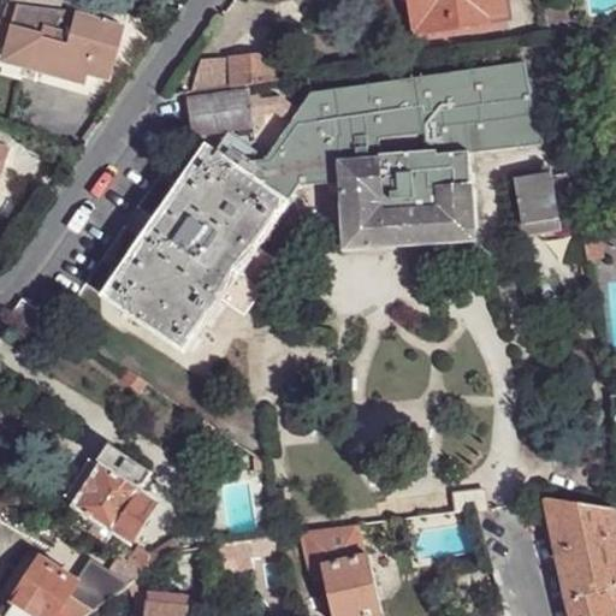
[(408,0),(414,36),(458,30),(458,24),(489,19),(505,17),(502,0),(408,0)]
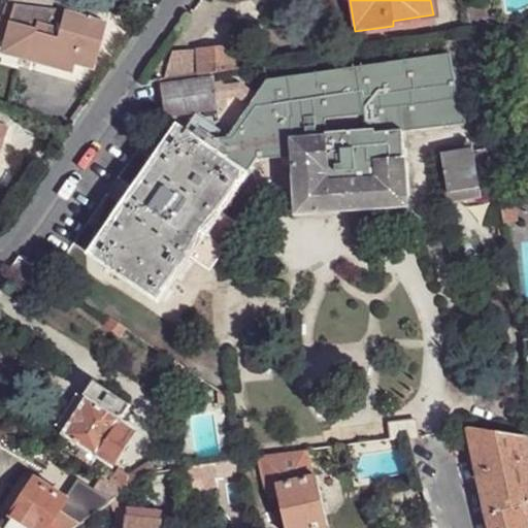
[(430,0),(433,14),(440,19),(436,0),(430,0)]
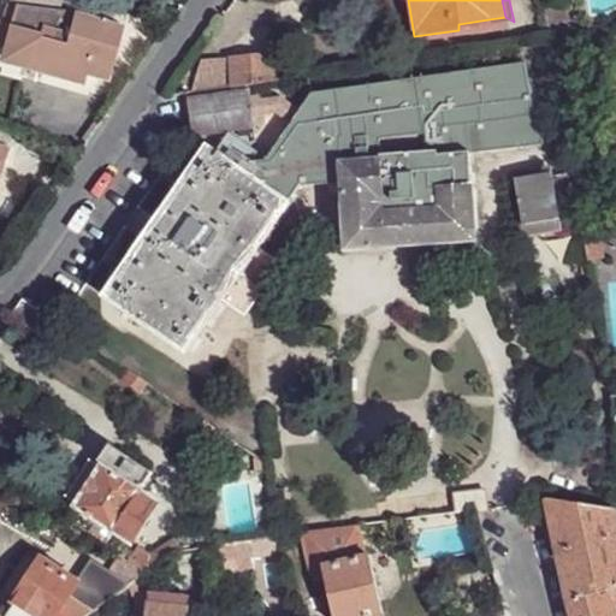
[(564,0),(544,4),(546,16),(549,36),(568,34),(570,34),(564,0)]
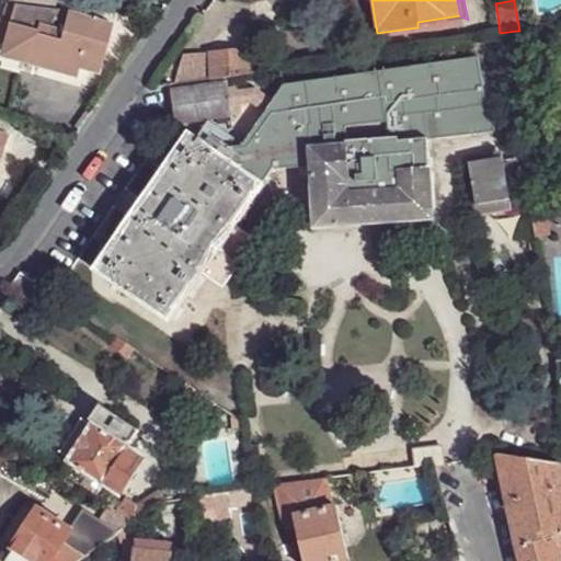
[(98,75),(115,13),(77,10),(8,6),(4,20),(6,21),(4,22),(10,23),(3,44),(2,49),(29,57),(26,63),(76,78),(78,68),(98,75)]
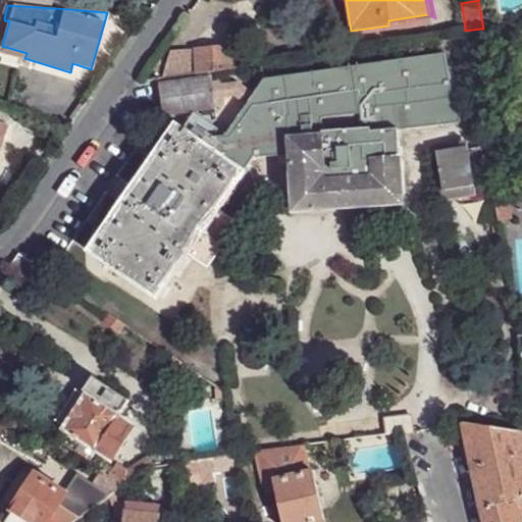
[(4,18),(0,16),(0,40),(3,41),(9,21),(4,20),(5,19),(4,18)]
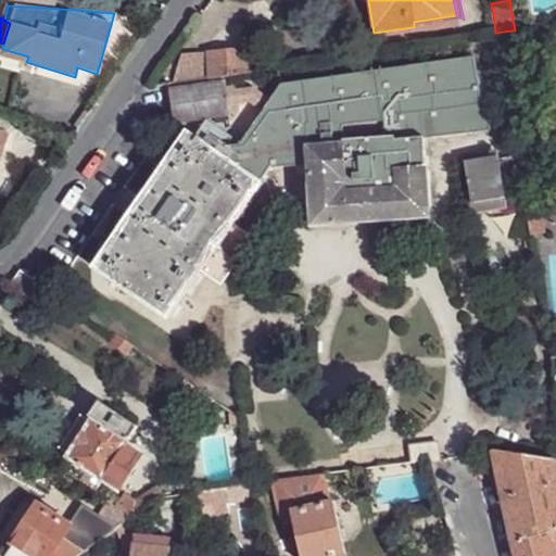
[(414,22),(414,27),(441,24),(441,17),(414,22)]
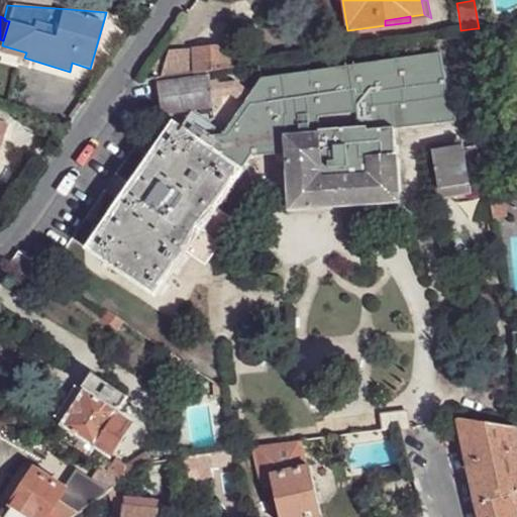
[(0,50),(24,58),(26,53),(2,45),(0,50)]
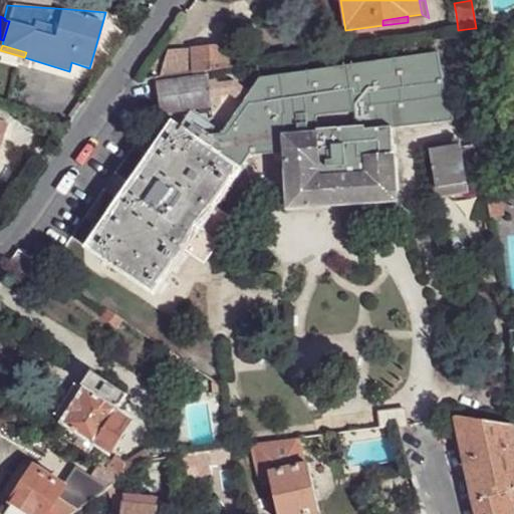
[(176,74),(229,67),(226,46),(168,49),(165,60),(163,69),(162,77),(176,74)]
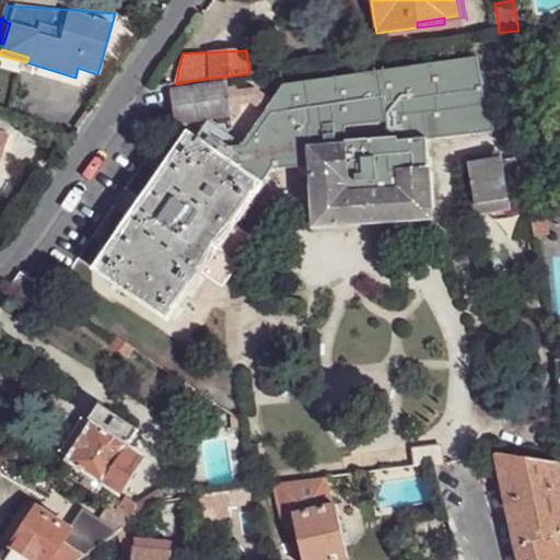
[(427,137),(428,141),(474,136),(474,133),(494,131),(490,106),(479,108),(478,94),(491,92),(488,72),(480,73),(478,58),(284,84),(242,146),(229,147),(222,156),(264,184),(275,167),(277,167),(277,170),(311,170),(311,166),(312,166),(312,143),(348,141),(348,138),(403,136),(403,138),(427,137)]
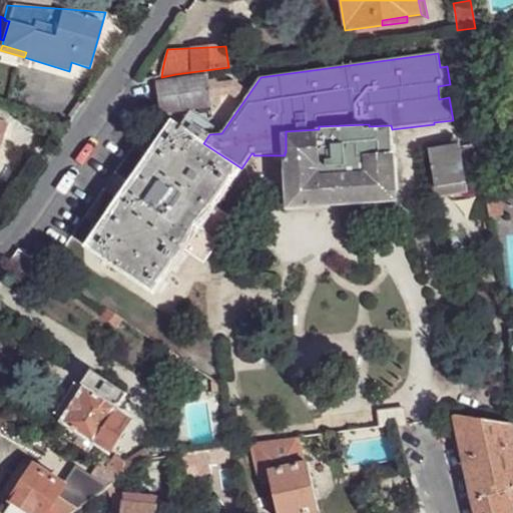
[(159,81),(156,82),(161,113),(164,113),(163,111),(185,108),(185,110),(188,109),(187,108),(209,105),(209,106),(212,106),(211,98),(209,81),(208,74),(205,75),(205,76),(183,79),(183,78),(180,78),(181,80),(159,83),(159,81)]
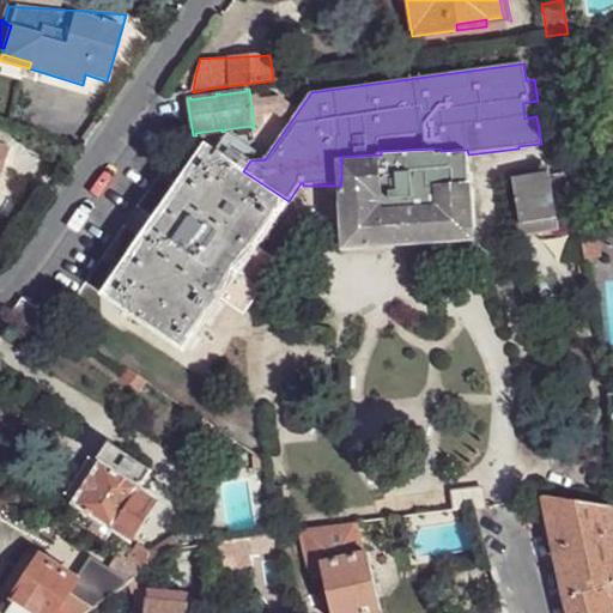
[(263,117),(260,96),(250,97),(253,117),(263,117)]
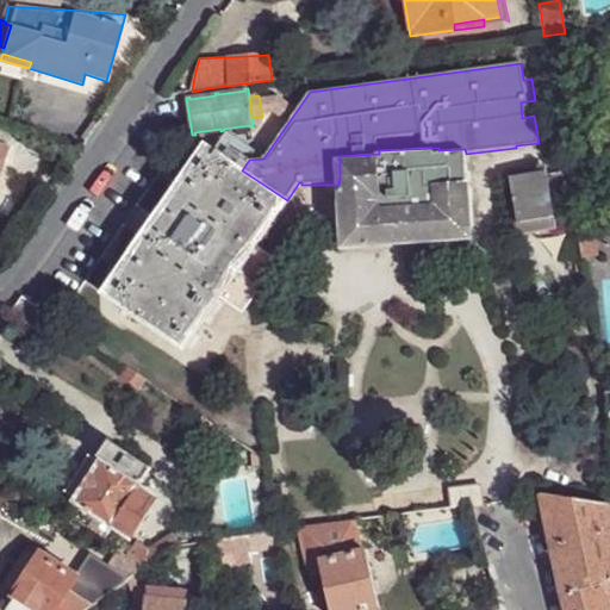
[(535,100),(521,103),(522,118),(534,116),(539,116),(535,100)]
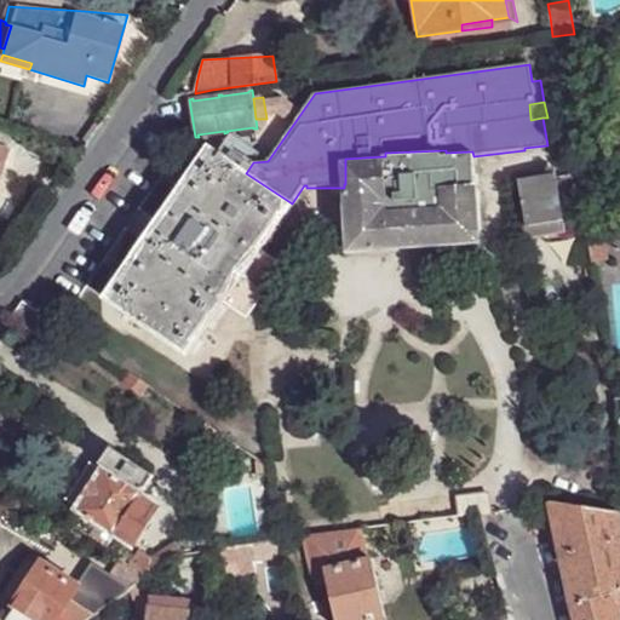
[(385,156),(345,159),(345,184),(349,251),(478,242),(474,156),(472,151),(446,153),(446,150),(385,153),(385,156)]
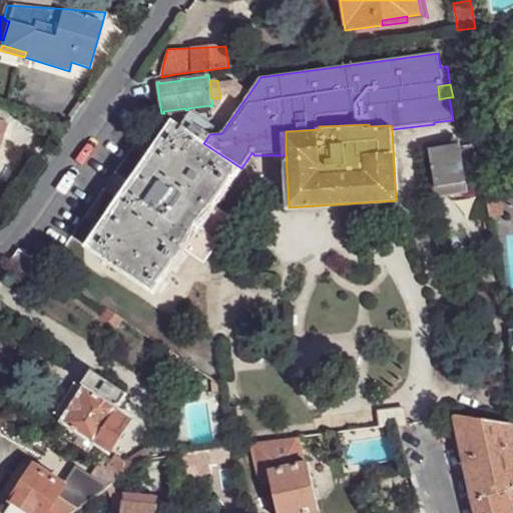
[(155,293),(185,248),(214,207),(241,168),(203,143),(177,125),(91,249),(155,293)]
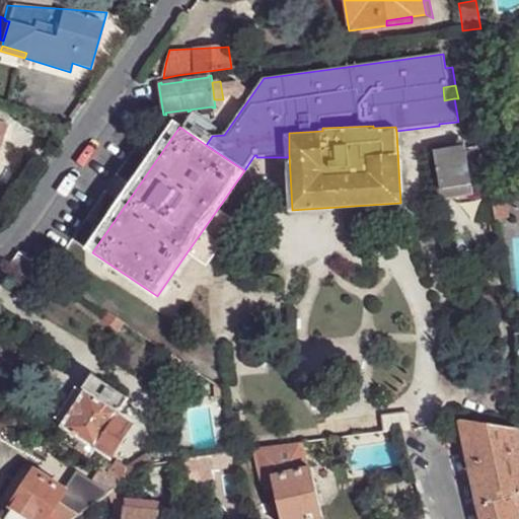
[(437,151),(443,197),(487,191),(479,148),(466,150),(465,147),(437,151)]
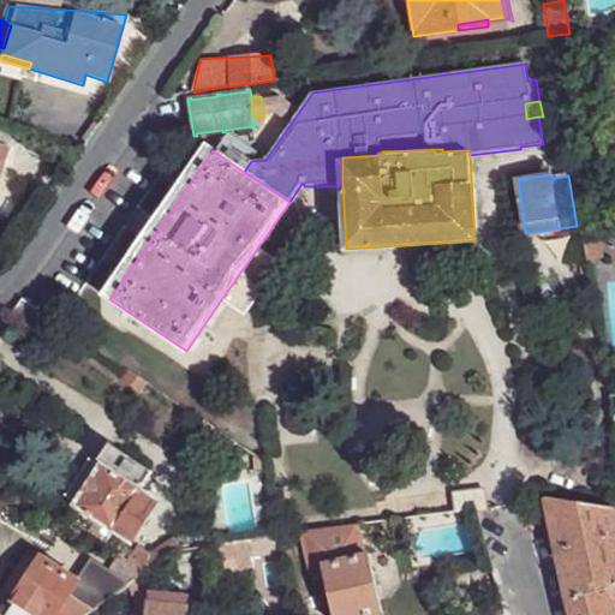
[(257,249),(222,298),(245,312),(279,264),(257,249)]
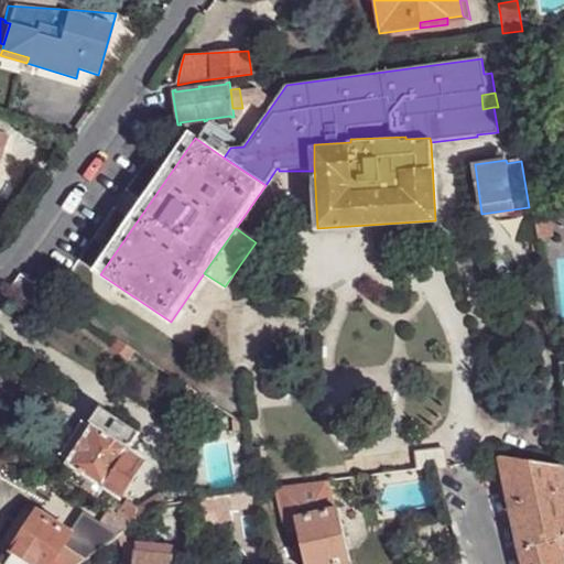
[(20,274),(10,290),(35,307),(45,292),(20,274)]
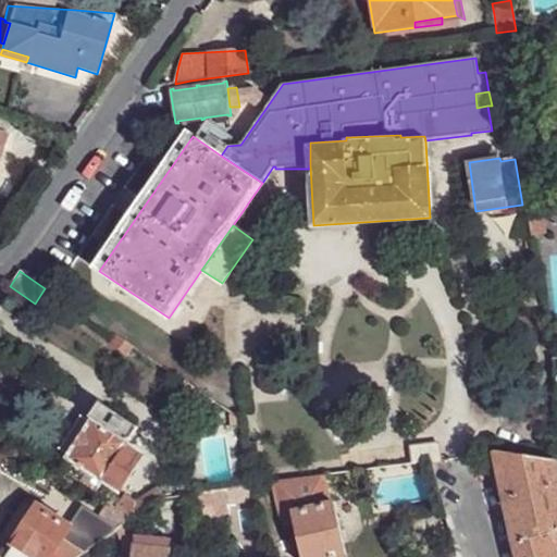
[(133,347),(115,336),(111,344),(127,354),(133,347)]
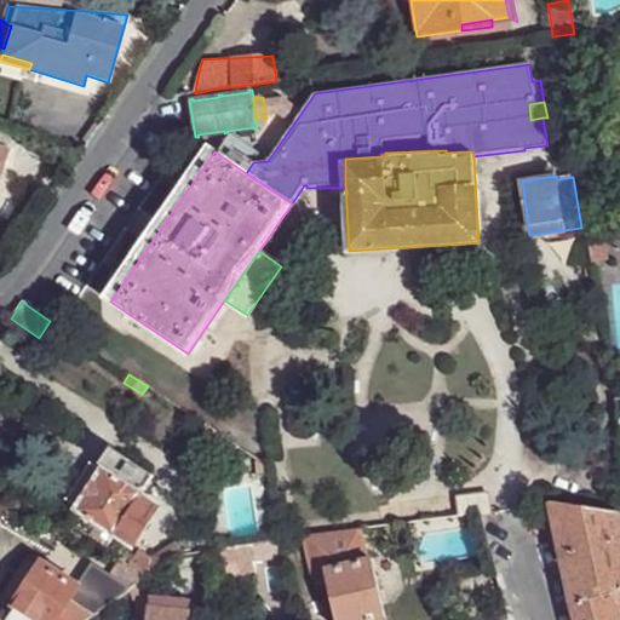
[(97,523),(115,535),(132,546),(159,505),(143,494),(154,475),(110,446),(101,463),(104,465),(103,468),(104,468),(103,470),(90,461),(65,499),(80,509),(79,511),(97,523)]
